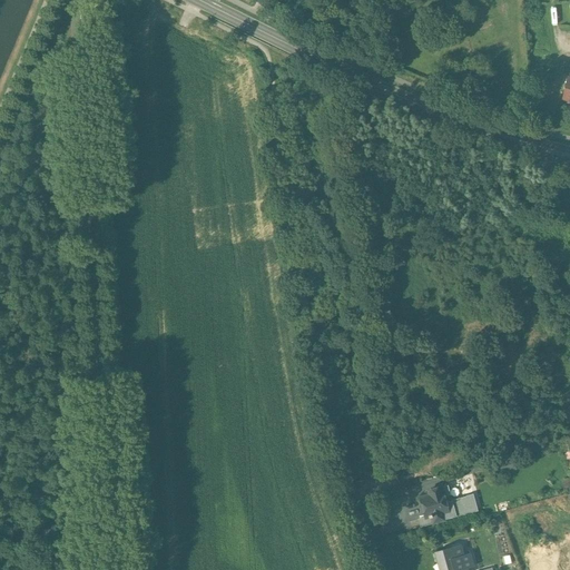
[(409,439),(400,441),(402,453),(411,451),(409,439)]
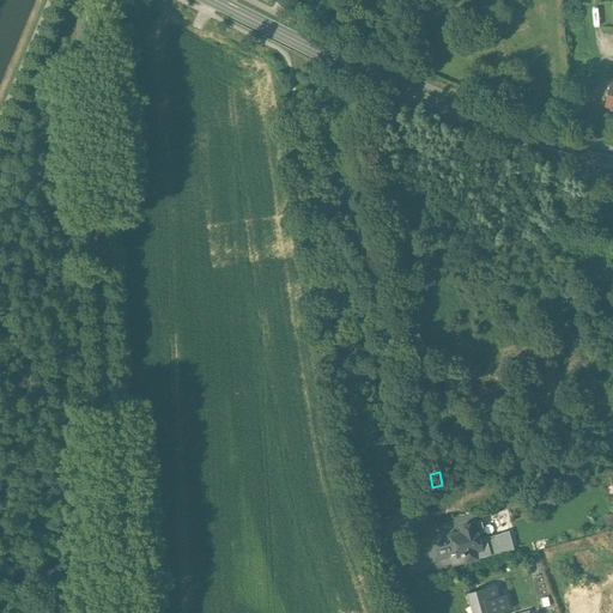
[(483,522),(461,528),(462,533),(453,535),(457,554),(459,557),(465,556),(467,562),(478,559),(477,552),(483,551),(480,540),(479,534),(485,533),(483,522)]
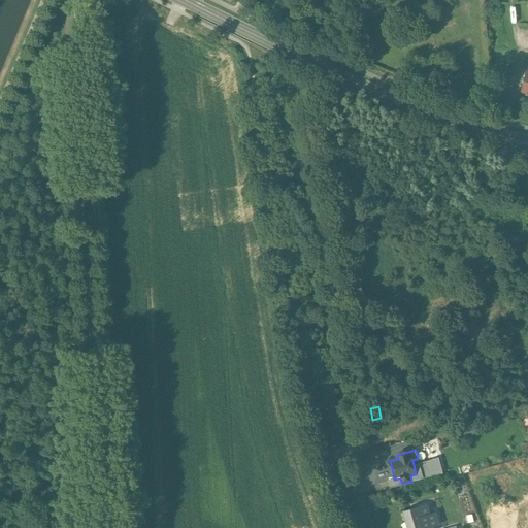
[(438,459),(419,463),(419,464),(414,465),(416,474),(410,475),(411,482),(442,473),(438,459)]
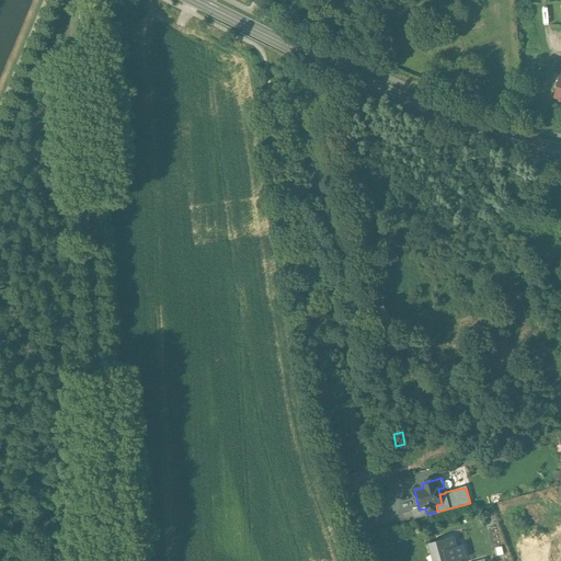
[(419,507),(413,508),(414,511),(413,511),(415,517),(427,514),(425,508),(420,510),(419,507)]
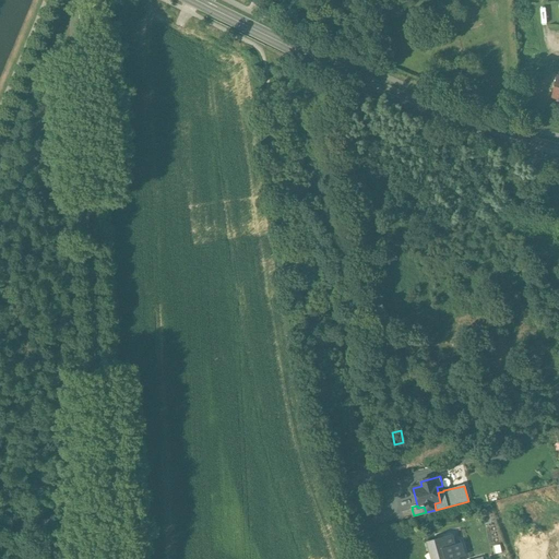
[(444,539),(444,537),(429,540),(432,551),(435,551),(436,556),(436,558),(459,558),(453,537),(444,539)]
